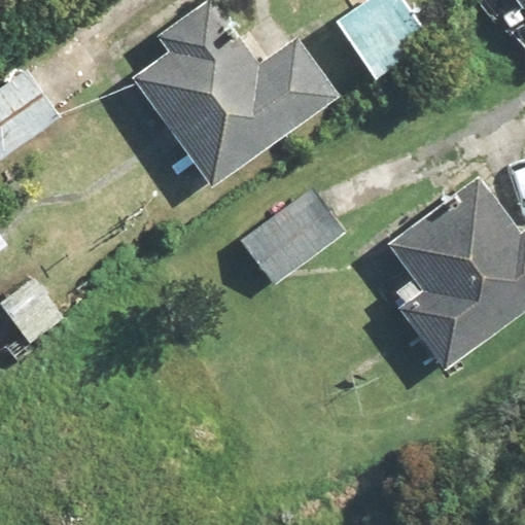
[(165,53),(131,77),(210,187),(338,97),(292,34),(256,60),(212,0),(205,0),(153,37),(165,53)]
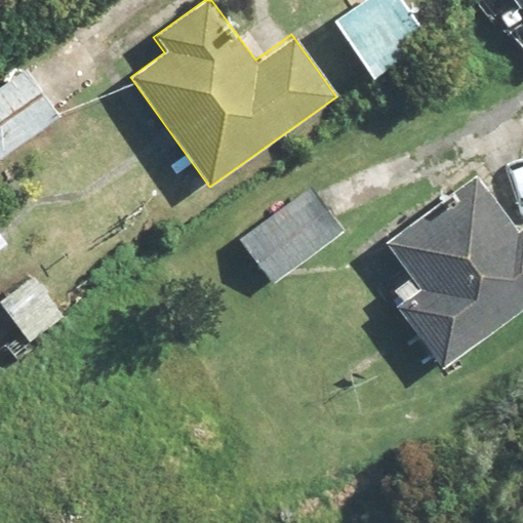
[(364,0),(332,23),(373,78),(429,39),(400,0),(364,0)]
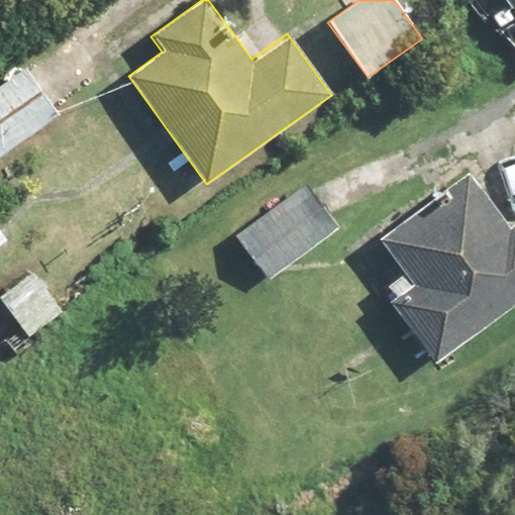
[(0,87),(0,245),(7,241),(0,231),(0,156),(60,116),(27,69),(0,87)]
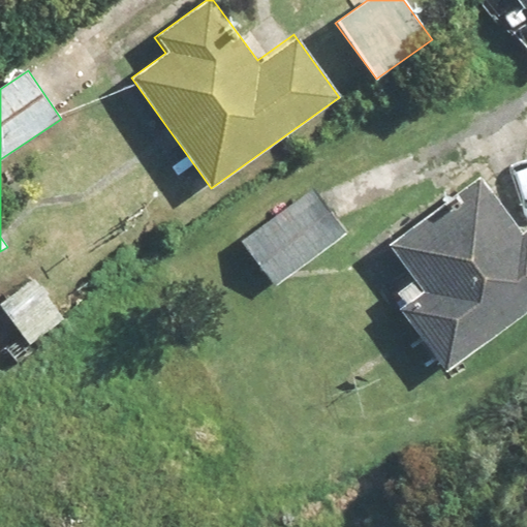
[(526,225),(520,230),(479,176),(385,243),(413,280),(397,291),(405,304),(399,308),(444,371),(526,310),(526,225)]
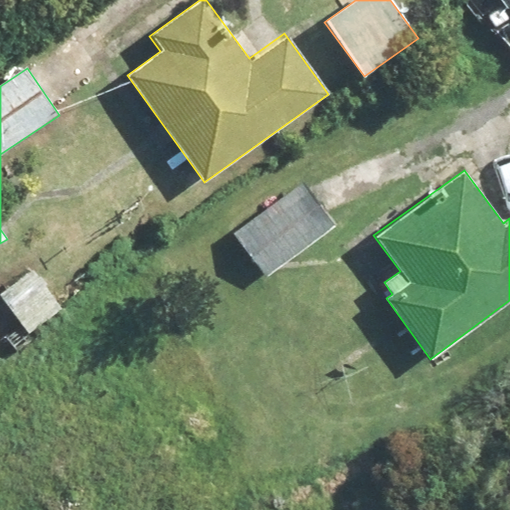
[(236,233),(267,276),(335,227),(304,184),(236,233)]
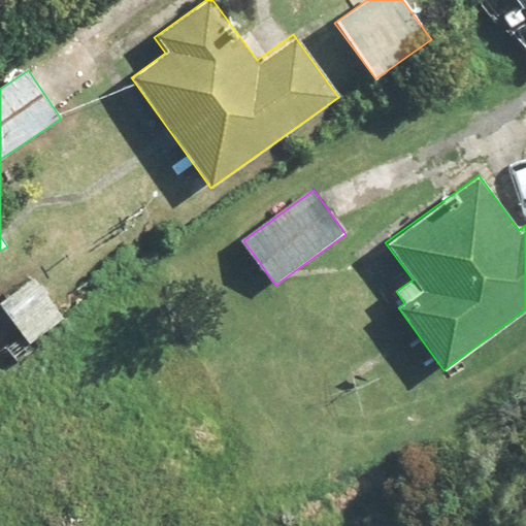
[(32,280),(0,302),(0,303),(36,352),(68,328),(32,280)]
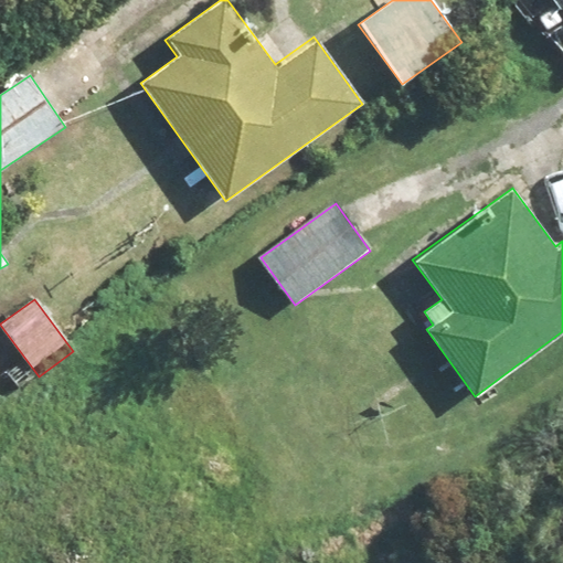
All buildings are outlined.
